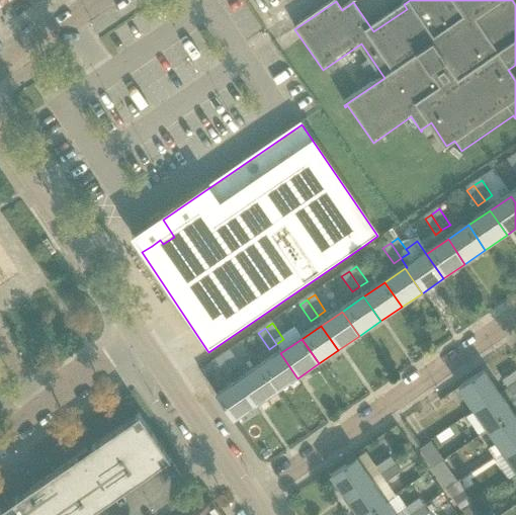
[(235,372),(242,367),(231,351),(224,356),(235,372)]
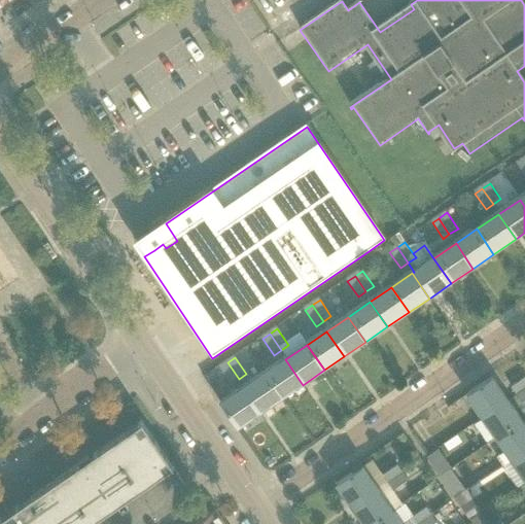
[(285,359),(264,375),(281,399),(303,385),(285,359)]
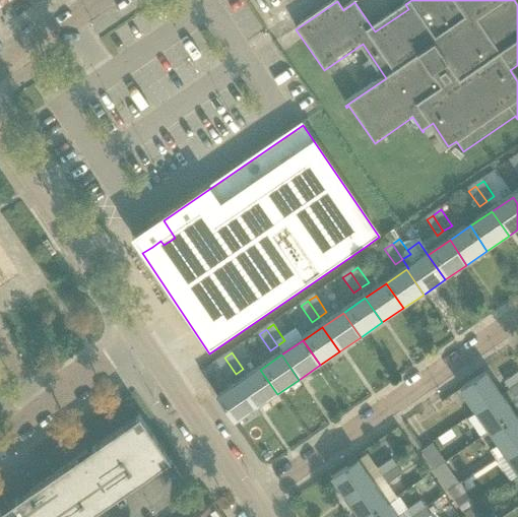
[(224,358),(216,363),(228,379),(236,374),(224,358)]
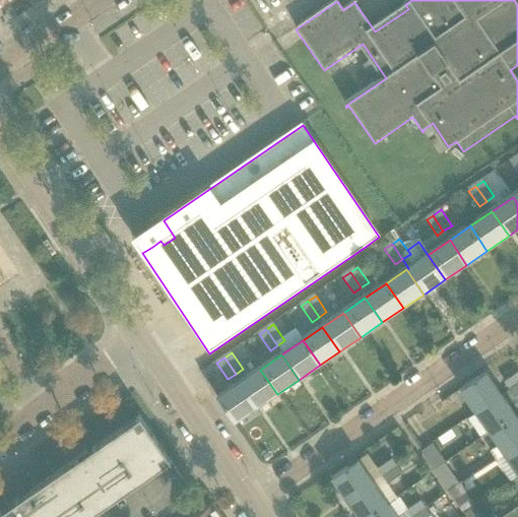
[(260,370),(239,384),(256,408),(277,394),(260,370)]
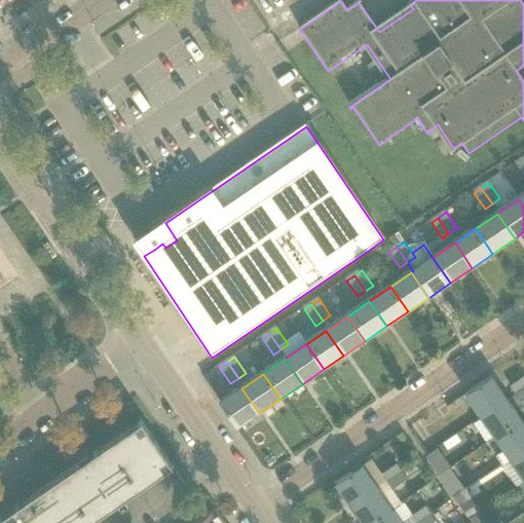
[(468,397),(482,418),(507,401),(492,379),(468,397)]
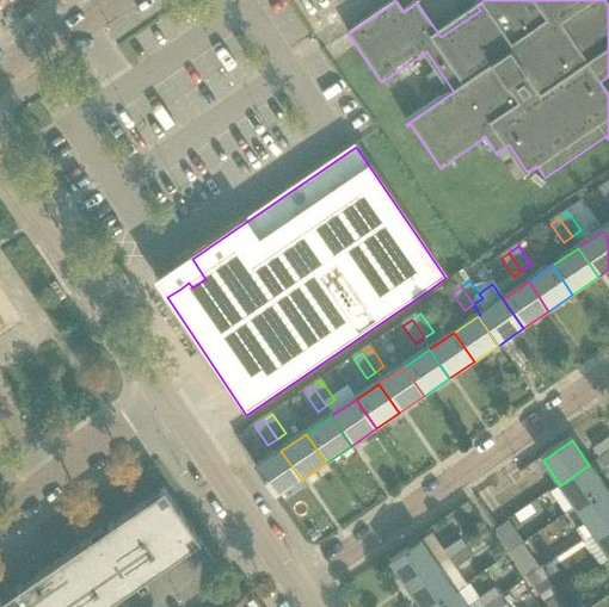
[(608,440),(595,451),(601,458),(608,452),(608,440)]
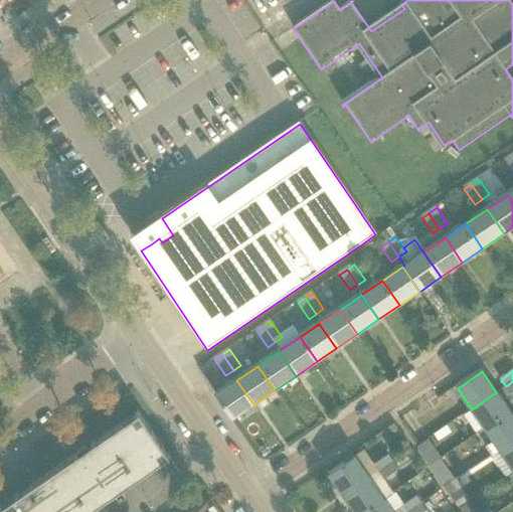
[(253,404),(236,380),(216,394),(233,418),(253,404)]
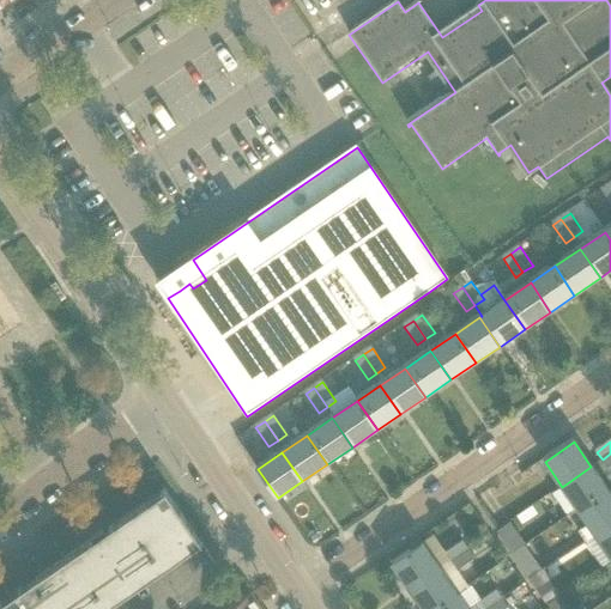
[(563,488),(554,495),(569,518),(579,511),(580,512),(609,492),(591,467),(562,487),(563,488)]
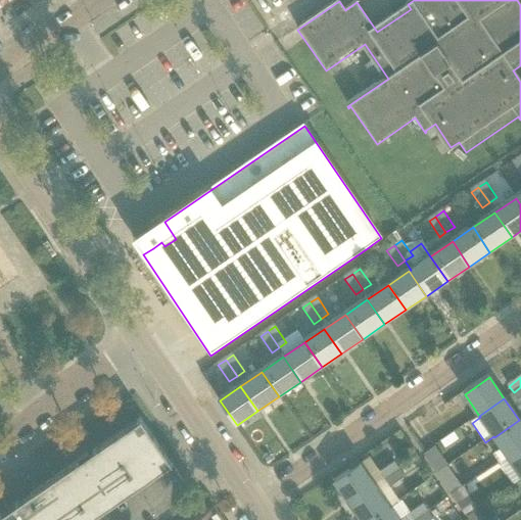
[(503,451),(509,458),(520,450),(520,422),(519,420),(494,437),(503,451)]
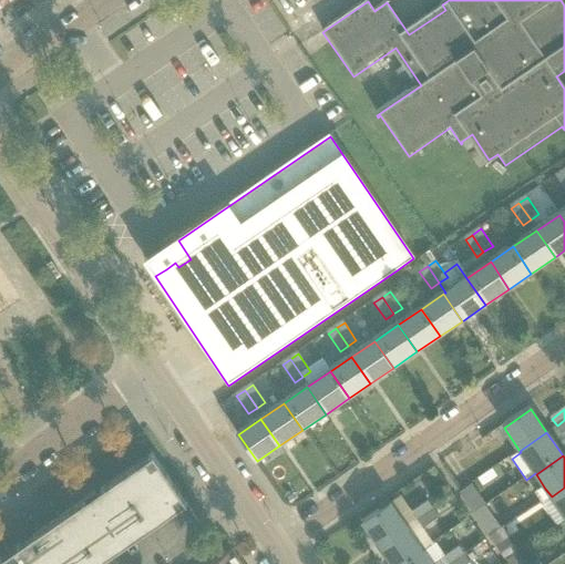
[(100,563),(176,512),(171,504),(182,498),(158,464),(141,477),(135,469),(101,492),(104,498),(90,509),(85,503),(0,561),(0,563),(100,563)]
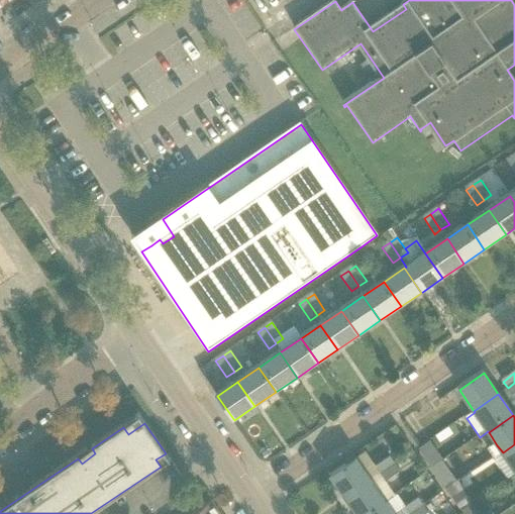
[(431,443),(420,450),(433,469),(443,461),(431,443)]
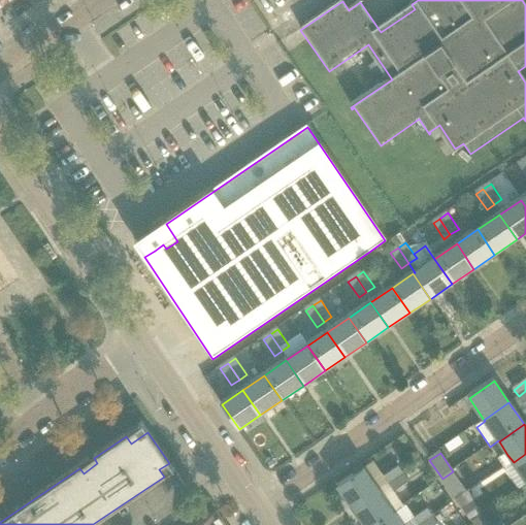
[(521,476),(525,481),(525,454),(514,462),(519,470),(522,474),(521,476)]
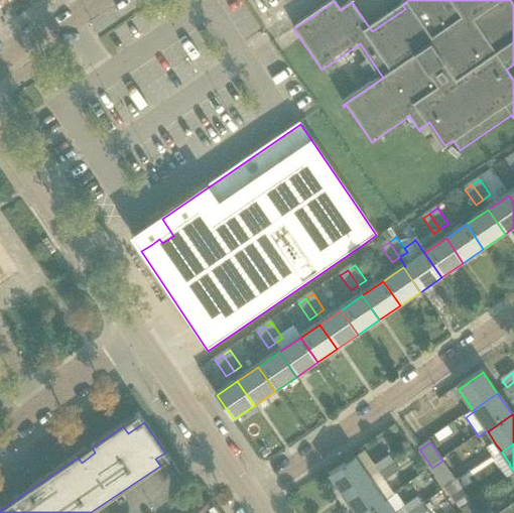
[(496,444),(488,451),(493,458),(502,452),(496,444)]
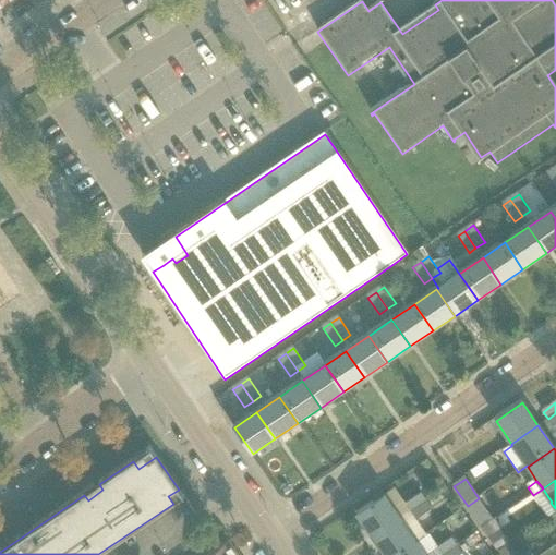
[(543,489),(533,495),(539,504),(548,497),(543,489)]
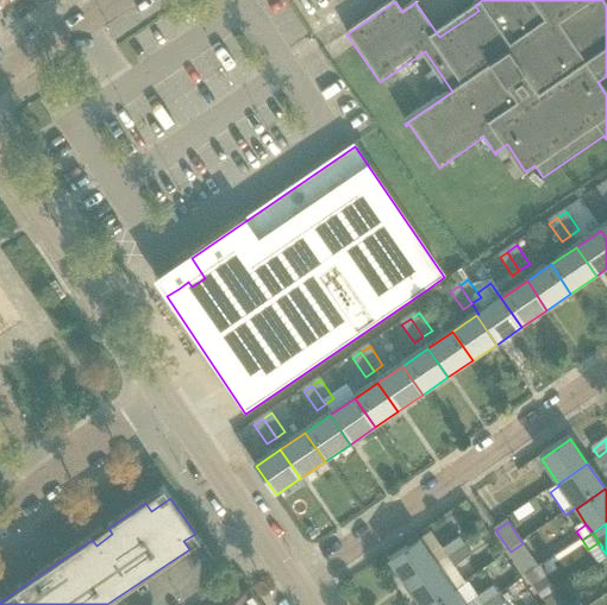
[(460,540),(443,552),(448,560),(463,549),(464,548),(460,540)]
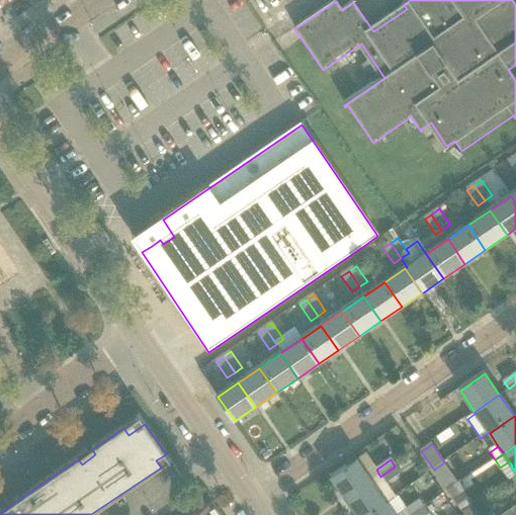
[(333,478),(347,499),(371,482),(357,460),(333,478)]
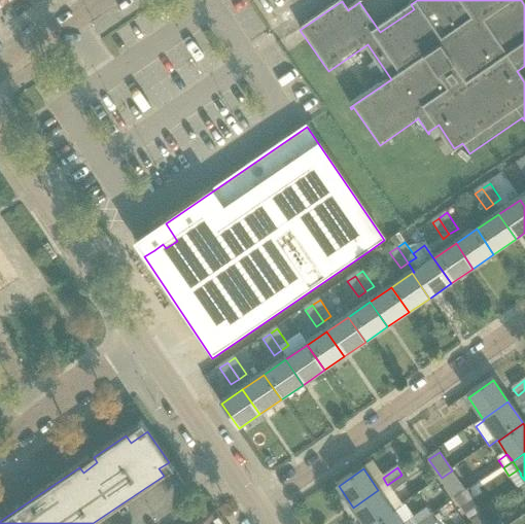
[(521,474),(518,469),(509,476),(518,489),(524,485),(524,480),(520,475),(521,474)]
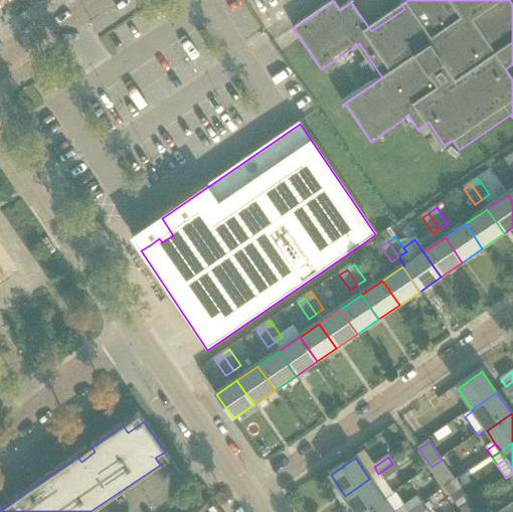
[(443,460),(432,469),(443,487),(455,479),(443,460)]
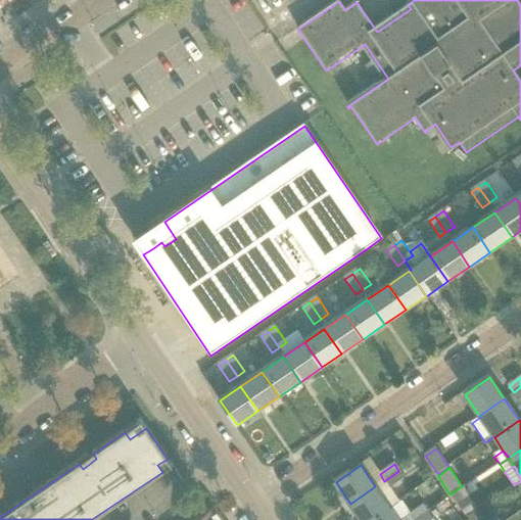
[(397,472),(384,481),(390,489),(405,479),(398,471),(397,472)]
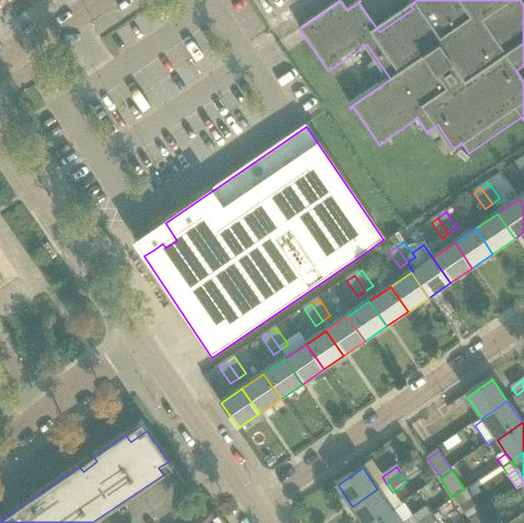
[(352,507),(364,522),(375,522),(393,511),(377,489),(352,507)]
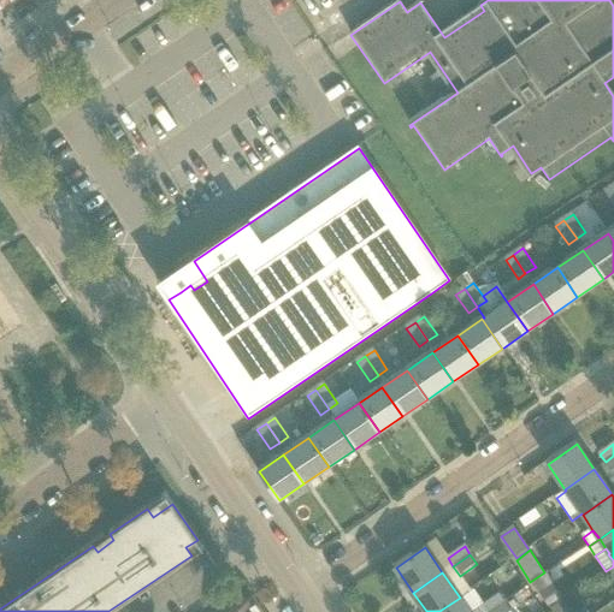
[(533,586),(544,602),(559,593),(547,576),(533,586)]
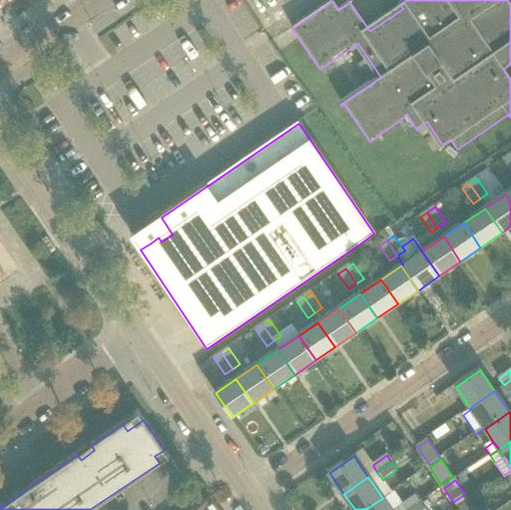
[(417,497),(401,507),(402,509),(411,509),(416,506),(419,504),(420,504),(421,503),(417,497)]
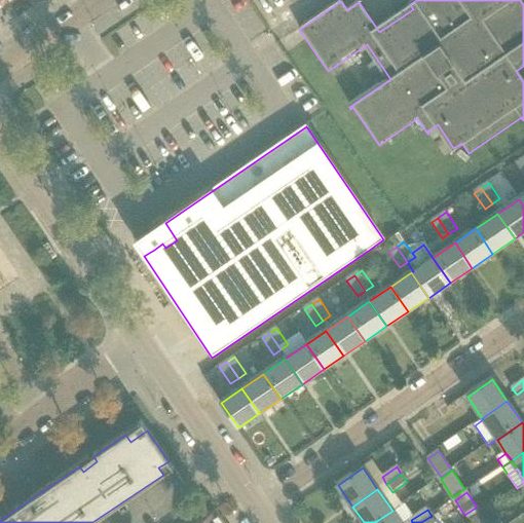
[(400,522),(393,511),(375,522),(400,522)]
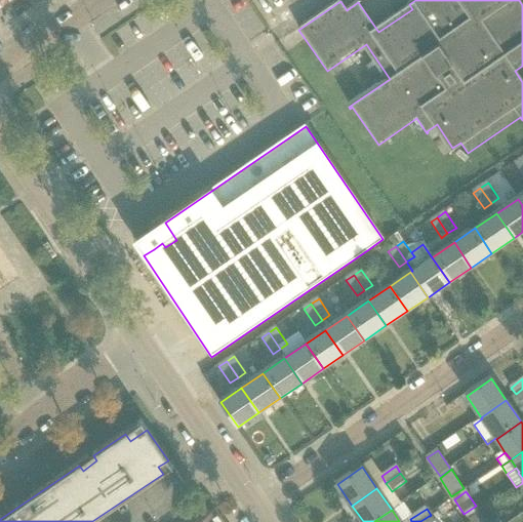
[(223,521),(215,511),(198,521),(223,521)]
